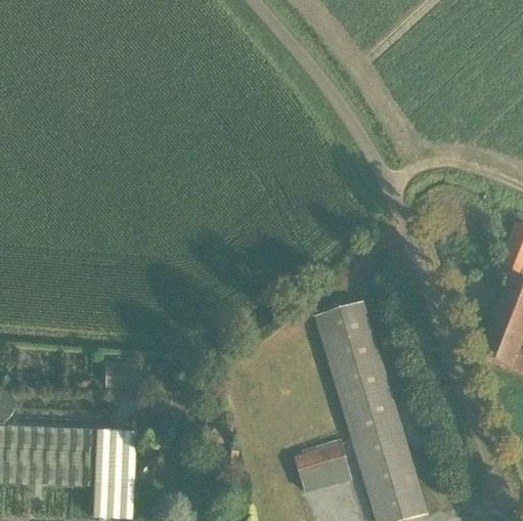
[(522,224),(516,221),(506,247),(522,253),(522,224)]
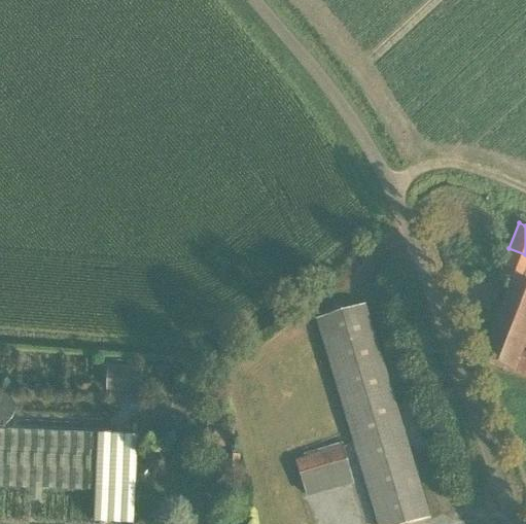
[(484,353),(482,358),(486,359),(515,371),(523,349),(525,342),(525,282),(519,280),(513,278),(484,353)]
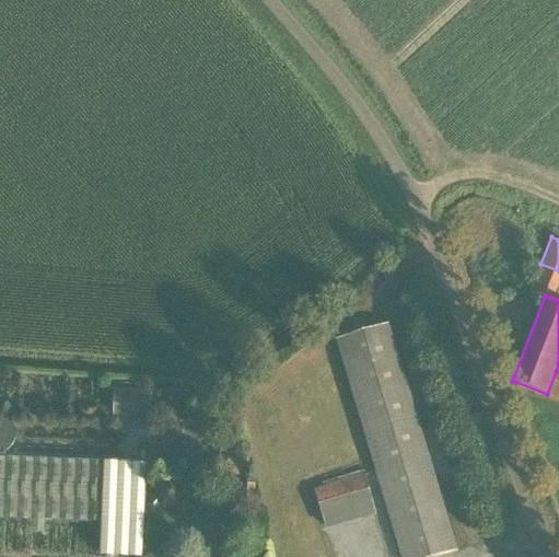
[(336,338),(402,556),(428,556),(457,548),(388,323),(336,338)]
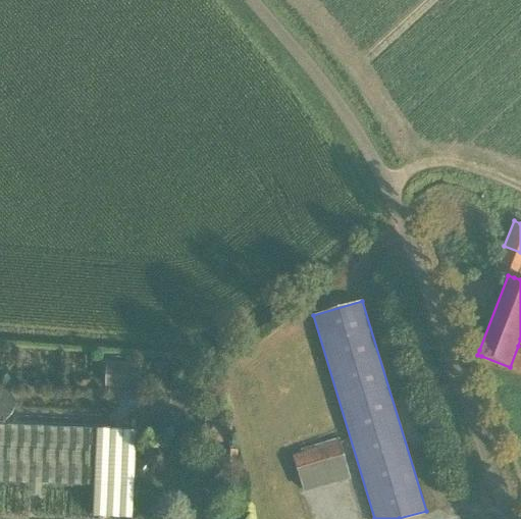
[(143,358),(107,357),(107,386),(142,387),(143,358)]
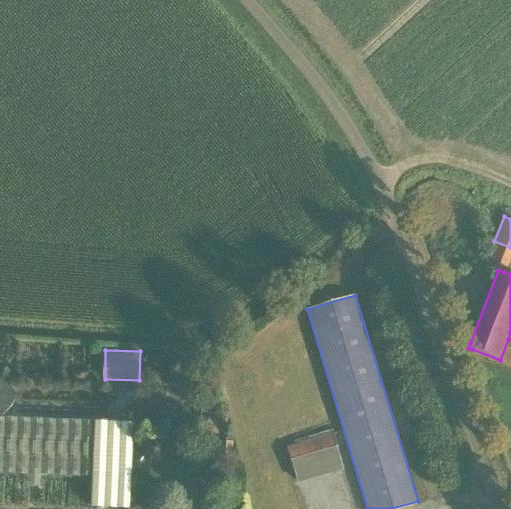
[(5,378),(3,377),(0,376),(0,411),(3,411),(5,410),(8,408),(10,406),(12,403),(14,400),(14,397),(15,394),(14,391),(14,388),(12,385),(10,382),(8,380),(5,378)]
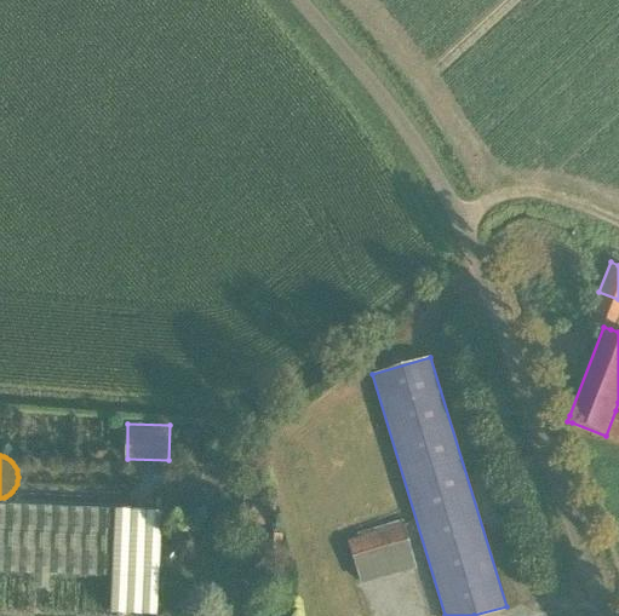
[(0,502),(0,570),(160,577),(162,510),(0,502)]
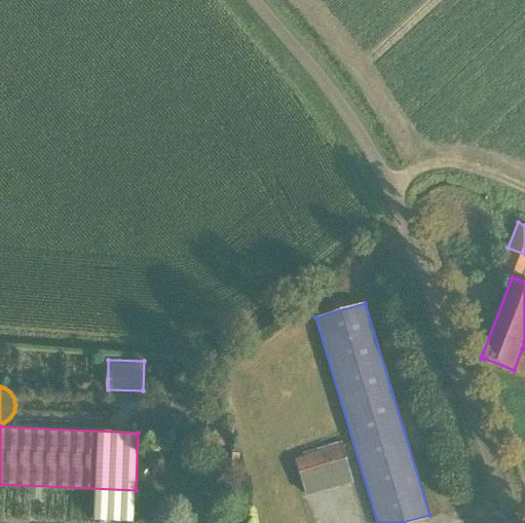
[(343,442),(295,455),(306,494),(353,481),(343,442)]
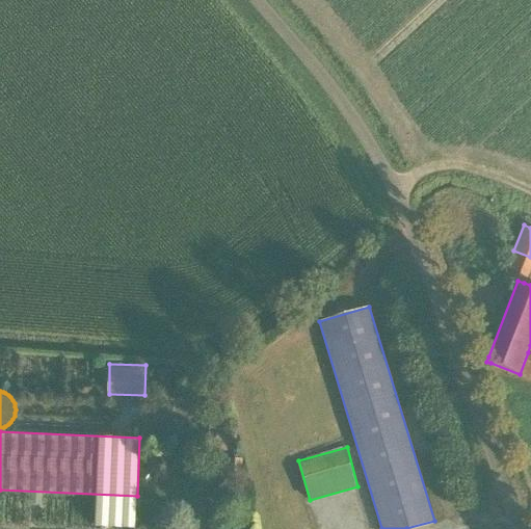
[(242,474),(243,458),(231,458),(230,474),(242,474)]
